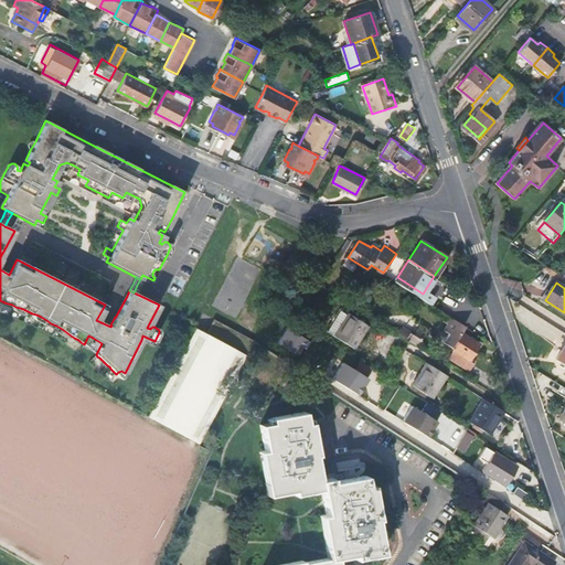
[(322,333),(350,351),(364,327),(337,310),(322,333)]
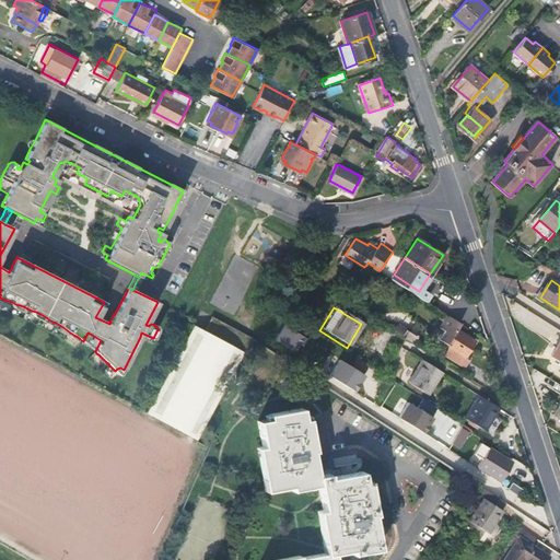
[(439,315),(444,318),(447,312),(442,308),(439,315)]
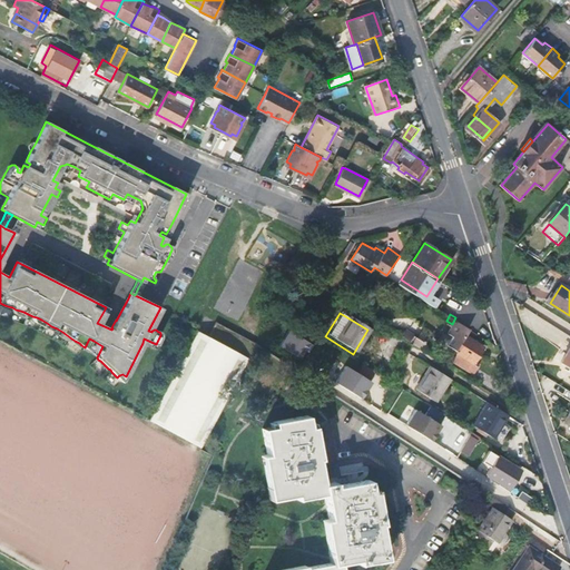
[(455,317),(452,324),(446,332),(452,335),(448,344),(460,351),(453,361),(474,374),(481,363),(475,361),(484,347),(469,337),(468,338),(464,336),(470,326),(455,317)]
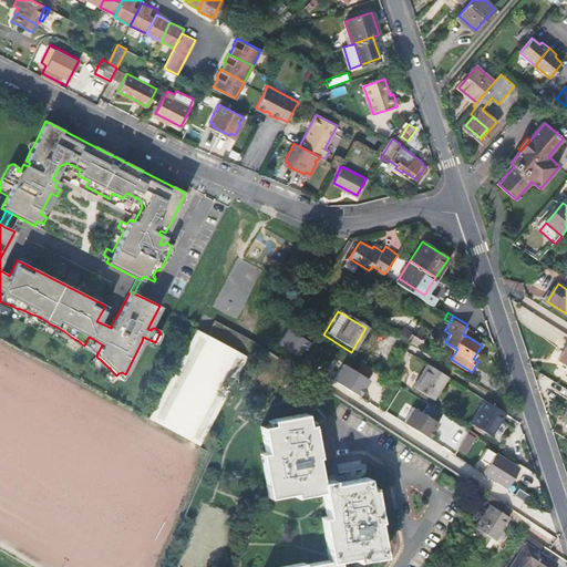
[(196,329),(147,419),(199,446),(238,374),(248,357),(196,329)]
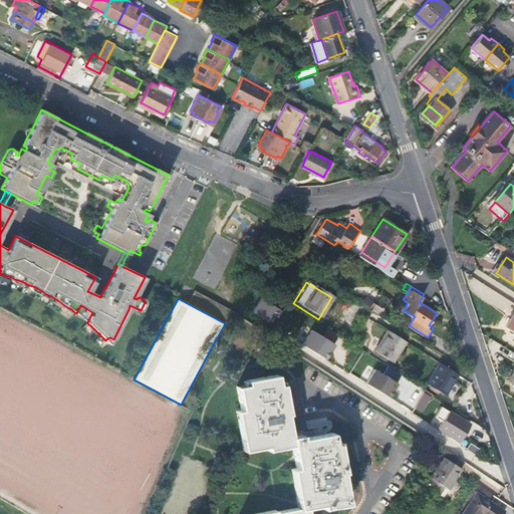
[(369,300),(366,306),(379,314),(382,308),(369,300)]
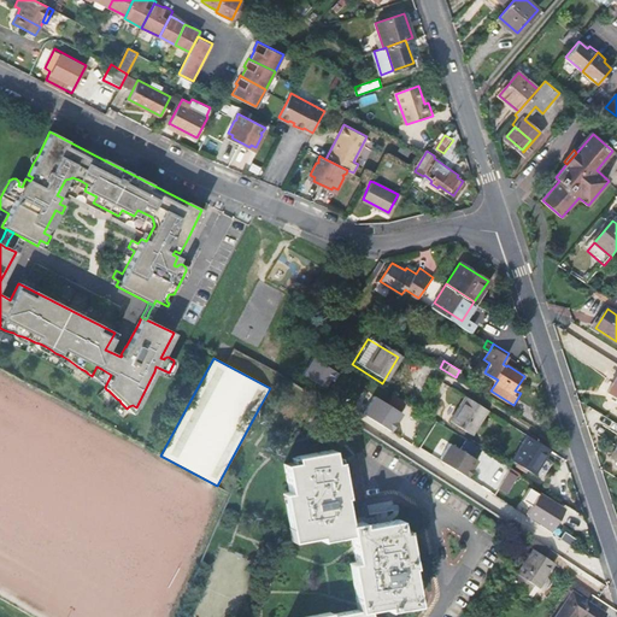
[(97,366),(92,376),(105,387),(111,375),(101,369),(97,366)]
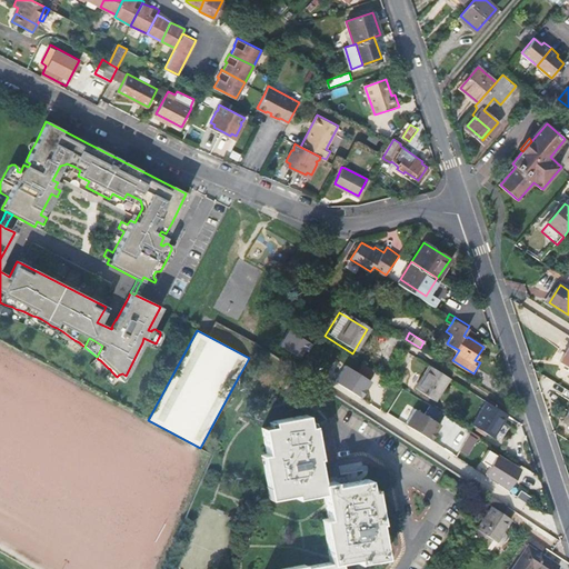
[(143,338),(142,342),(153,348),(156,343),(143,338)]
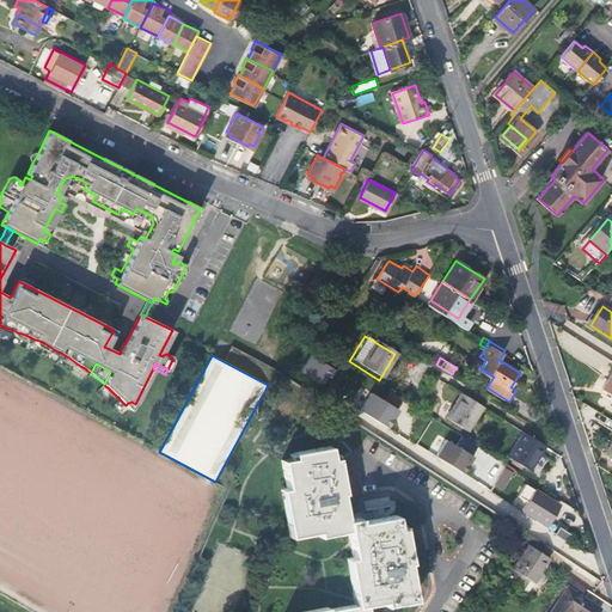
[(391,427),(402,407),(371,391),(361,410),(391,427)]
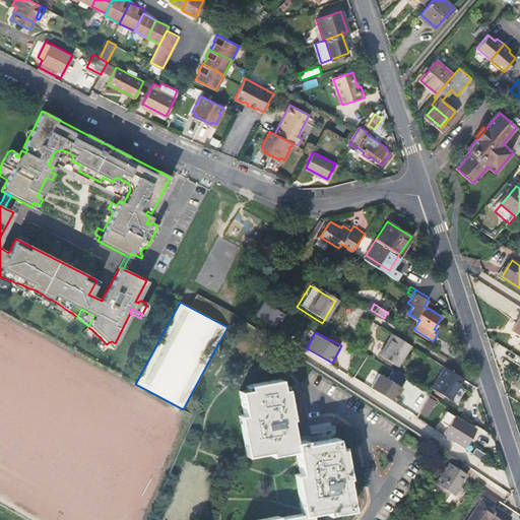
[(378,355),(395,367),(409,344),(391,333),(378,355)]
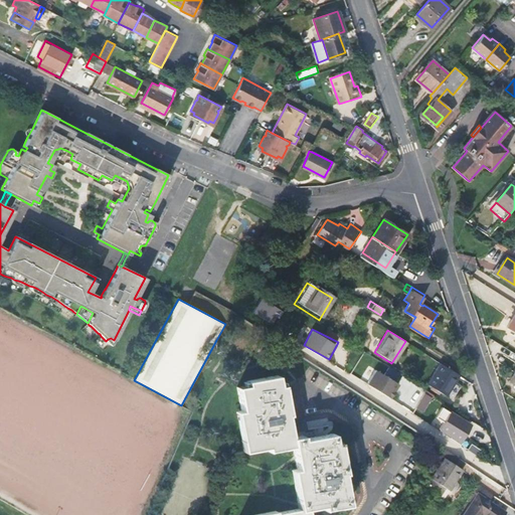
[(356,332),(348,344),(355,348),(363,336),(356,332)]
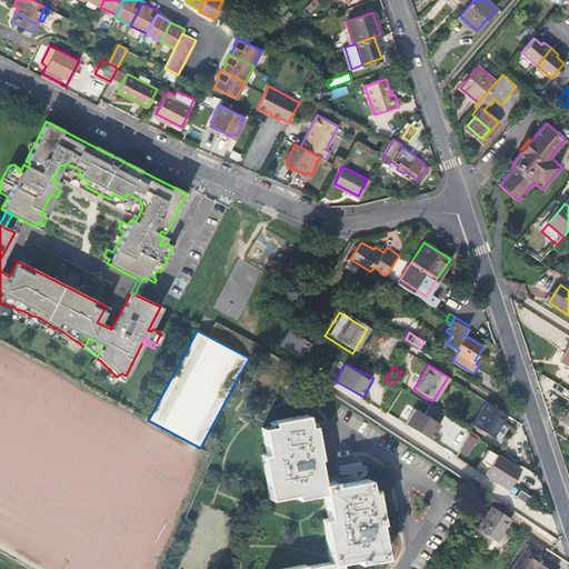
[(470,425),(490,437),(506,412),(485,400),(470,425)]
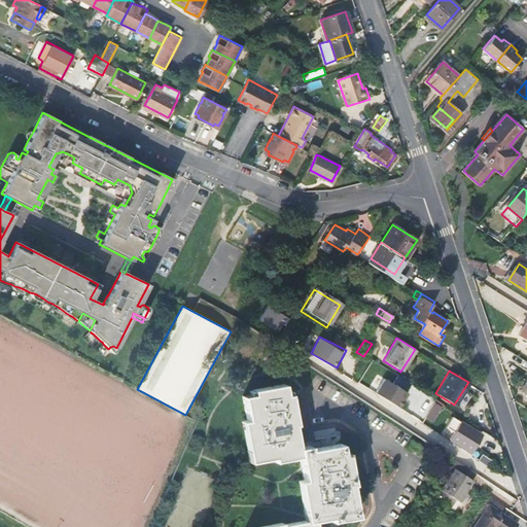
[(401,379),(397,386),(411,393),(414,387),(401,379)]
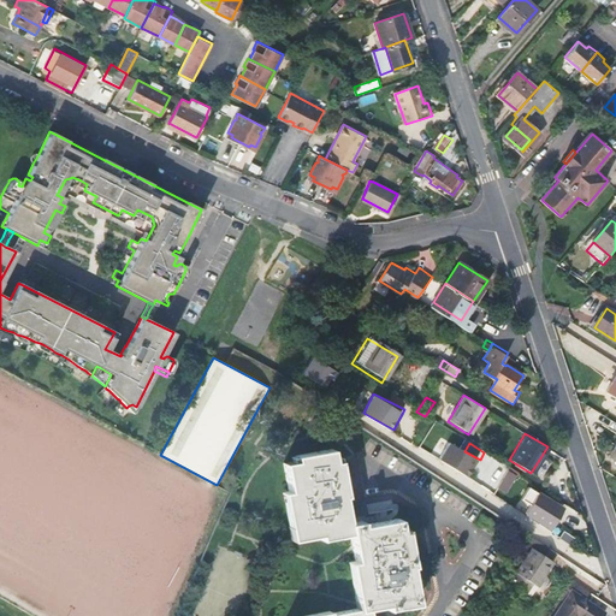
[(443,463),(472,480),(478,469),(475,468),(480,460),(465,451),(454,445),(443,463)]
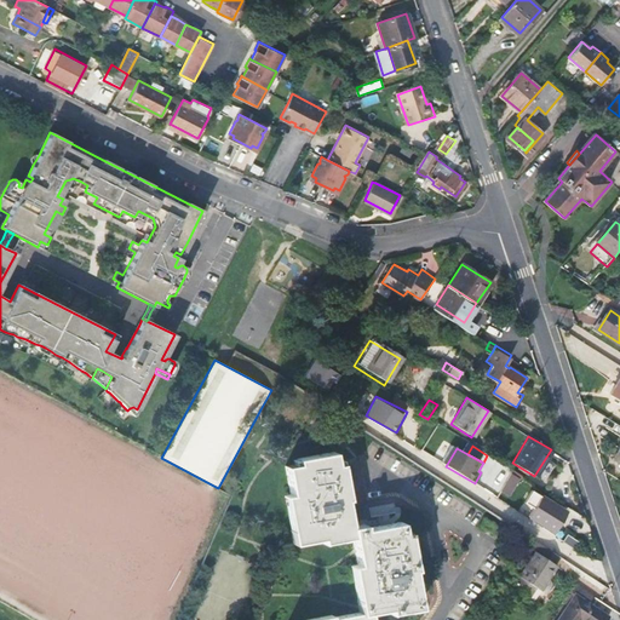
[(375,619),(374,613),(392,608),(394,614),(424,608),(417,572),(420,570),(412,532),(408,532),(406,523),(369,529),(368,524),(356,527),(350,500),(354,499),(348,464),(342,465),(339,452),(303,459),(304,464),(292,466),(297,494),(290,495),(299,543),(327,538),(328,543),(357,537),(363,564),(356,566),(366,614),(338,619),(337,616),(317,619),(375,619)]
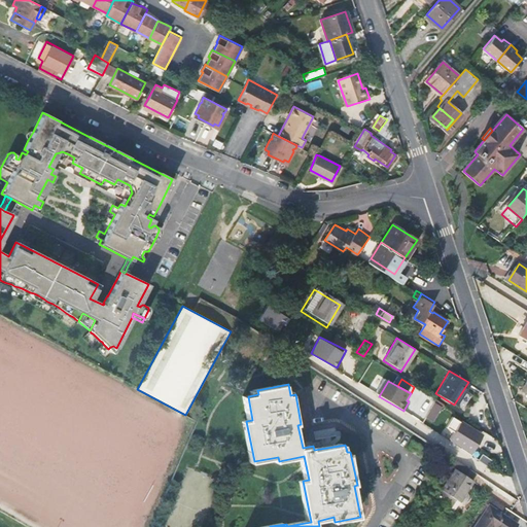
[(424,417),(430,420),(437,409),(432,405),(424,417)]
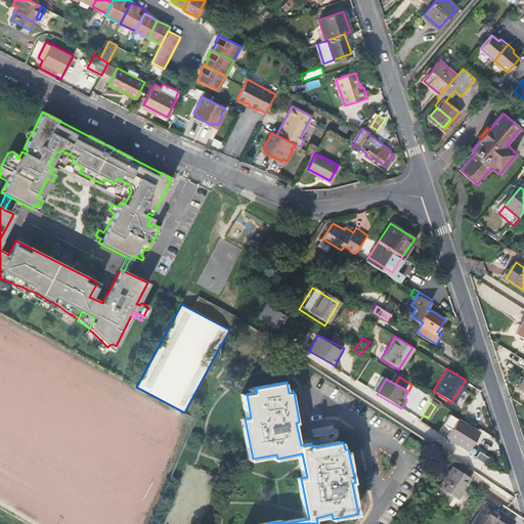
[(447,436),(469,449),(478,433),(449,416),(443,425),(451,431),(447,436)]
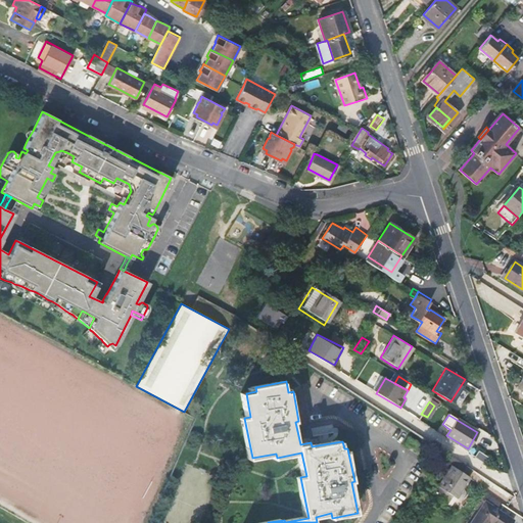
[(465,477),(470,471),(452,460),(447,466),(449,467),(431,494),(444,504),(448,496),(453,500),(454,498),(455,500),(458,498),(462,493),(461,490),(459,489),(467,478),(465,477)]
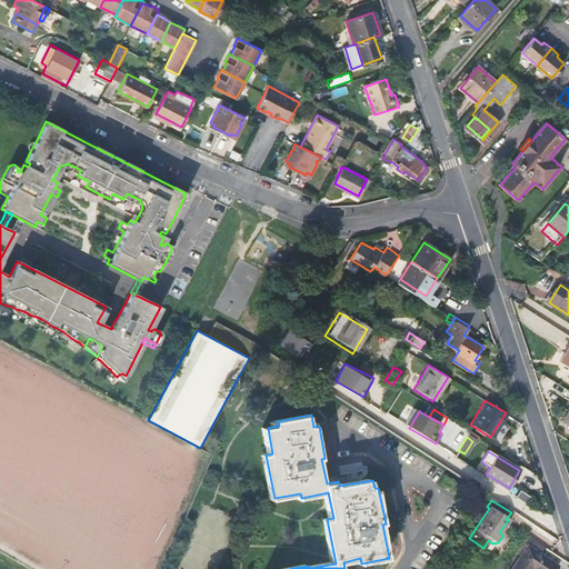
[(502,568),(522,568),(527,563),(535,568),(556,568),(533,553),(539,546),(526,538),(521,546),(520,545),(502,568)]
